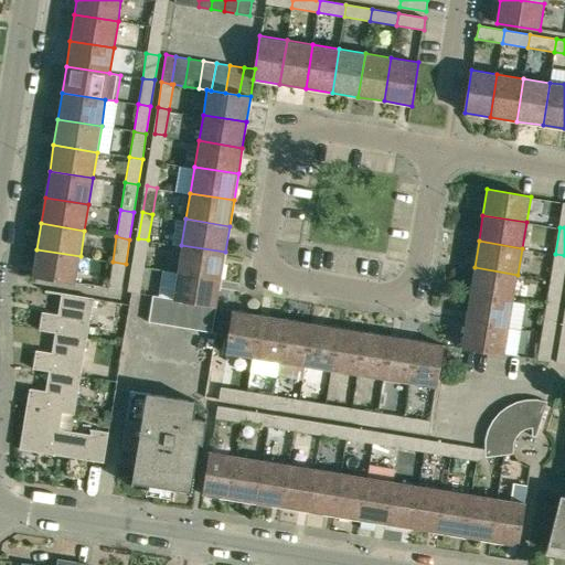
[(181,245),(178,272),(221,278),(225,252),(181,245)]
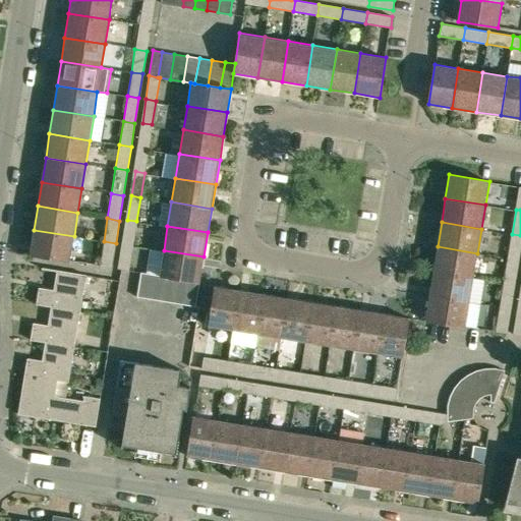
[(70,262),(74,236),(34,230),(30,254),(70,262)]
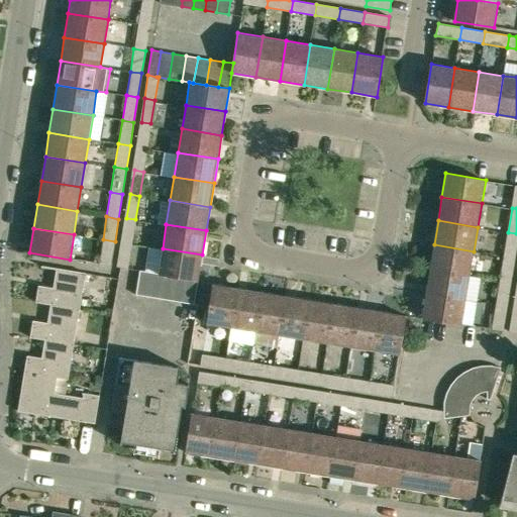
[(516,249),(516,233),(508,232),(504,255),(516,257),(516,249)]
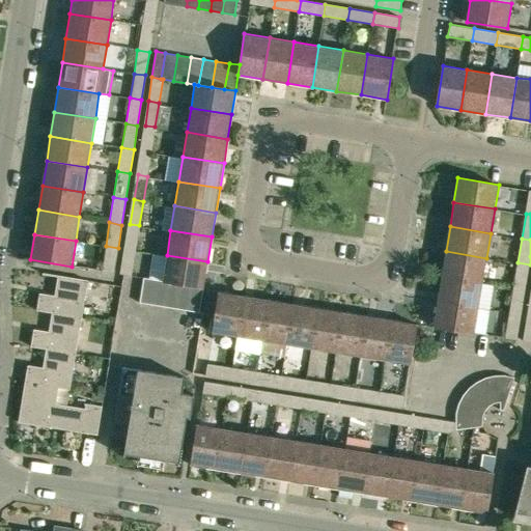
[(118,248),(106,246),(102,271),(114,273),(118,248)]
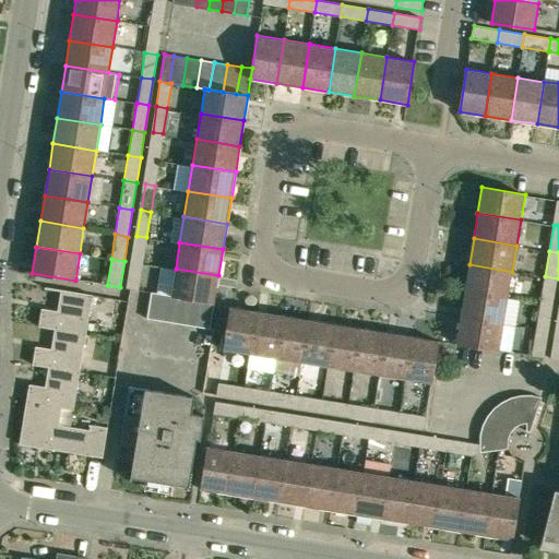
[(509,297),(512,272),(470,264),(465,290),(509,297)]
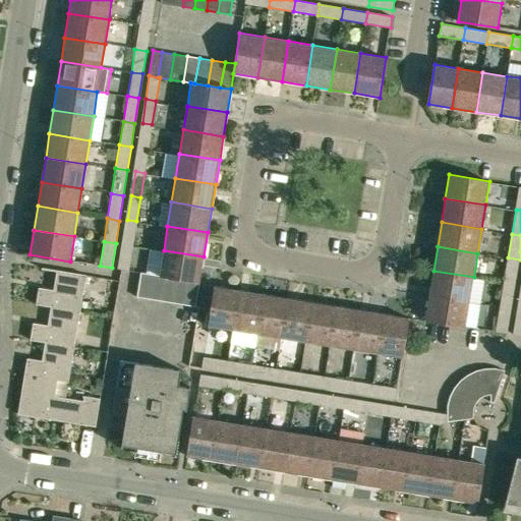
[(188,281),(199,283),(204,256),(164,250),(160,276),(164,277),(176,279),(188,281)]
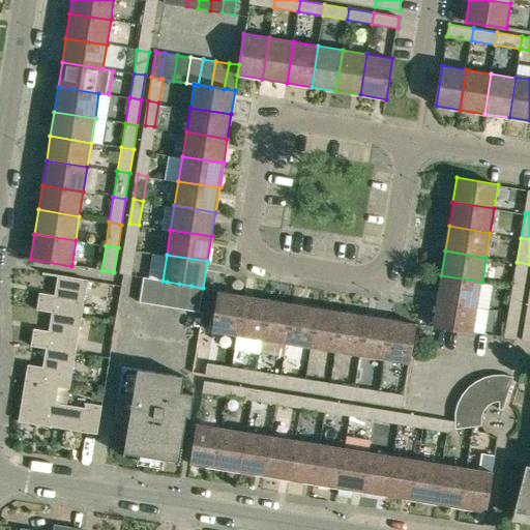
[(529,264),(517,262),(512,287),(525,289),(529,264)]
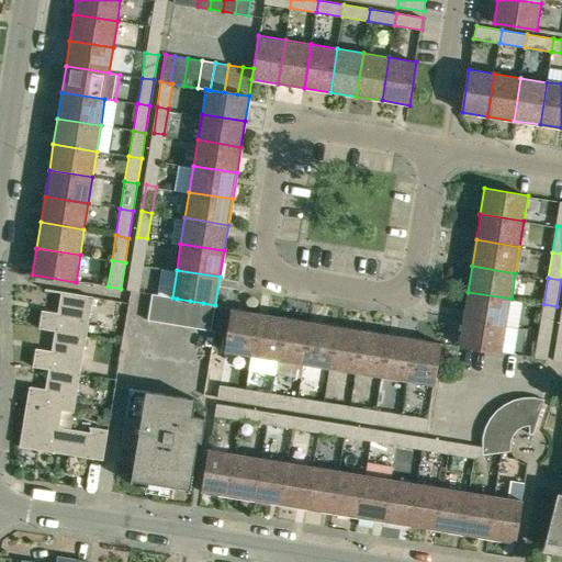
[(87,336),(93,296),(62,291),(58,312),(42,310),(38,327),(55,330),(87,336)]
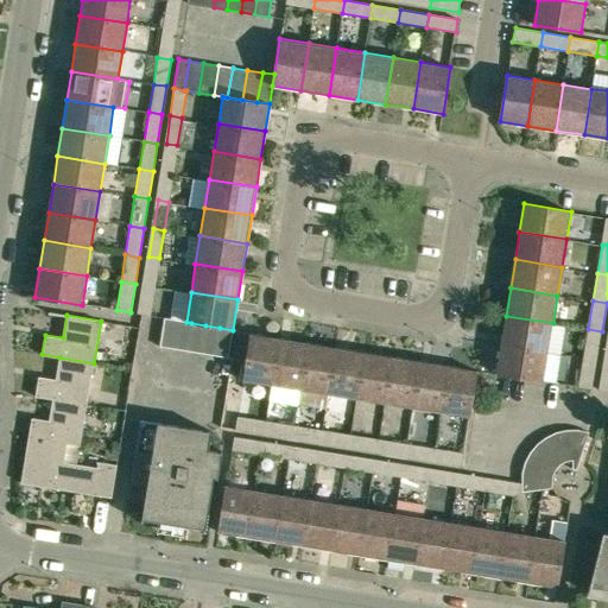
[(553,323),(506,316),(501,346),(548,354),(553,323)]
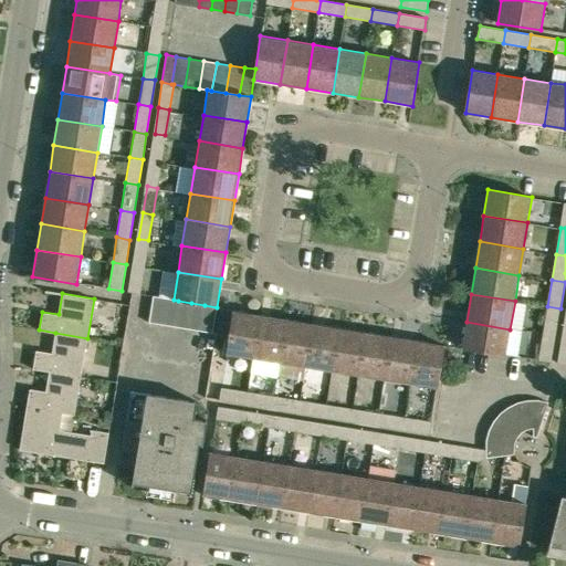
[(149,323),(160,325),(165,299),(153,296),(149,323)]
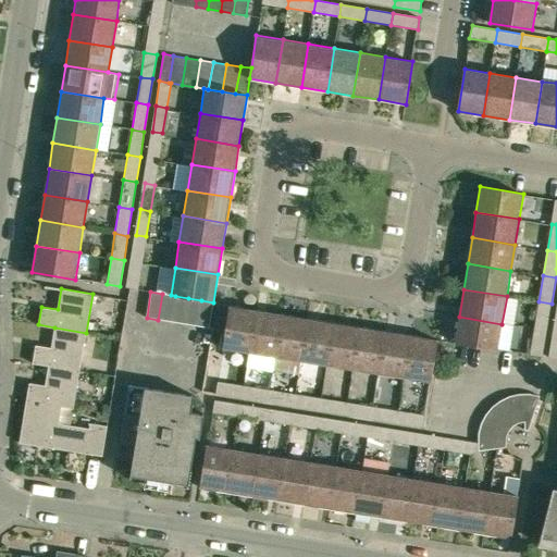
[(171,295),(162,294),(158,320),(171,322),(175,296),(171,295)]
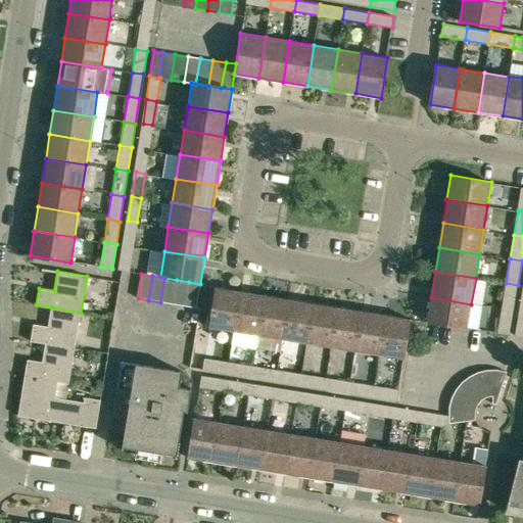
[(174,304),(177,280),(164,278),(160,302),(174,304)]
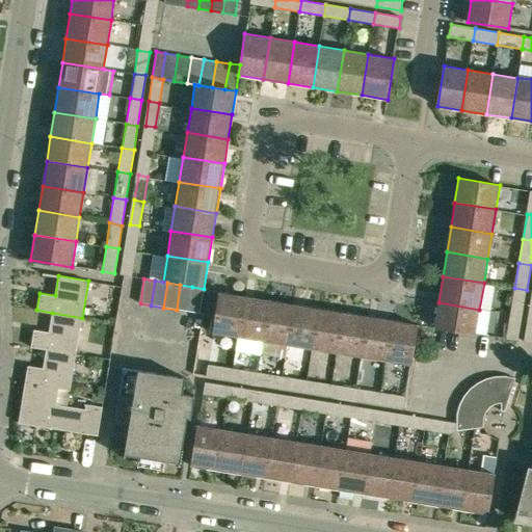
[(189,312),(192,287),(180,285),(177,310),(189,312)]
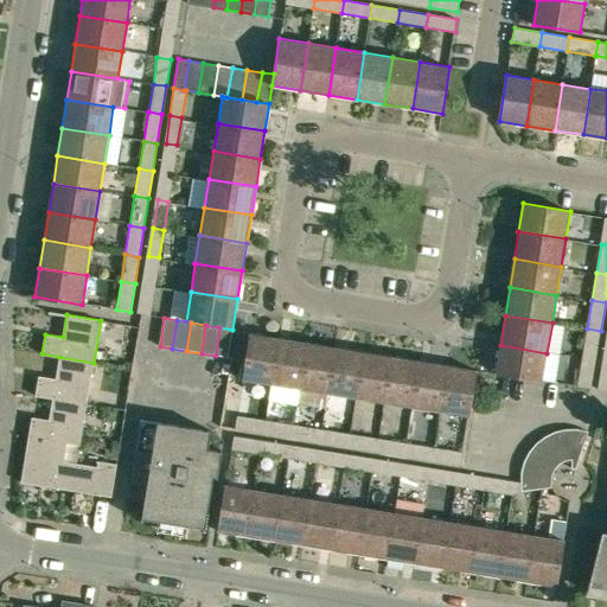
[(228,357),(232,330),(219,327),(216,356),(228,357)]
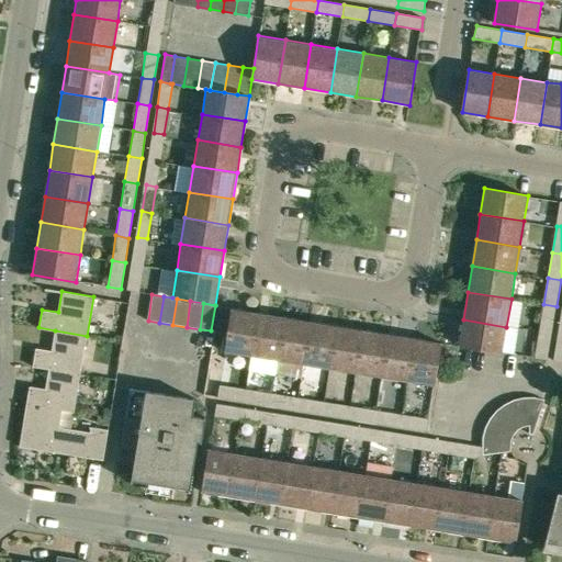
[(557,306),(543,304),(539,333),(551,334),(557,306)]
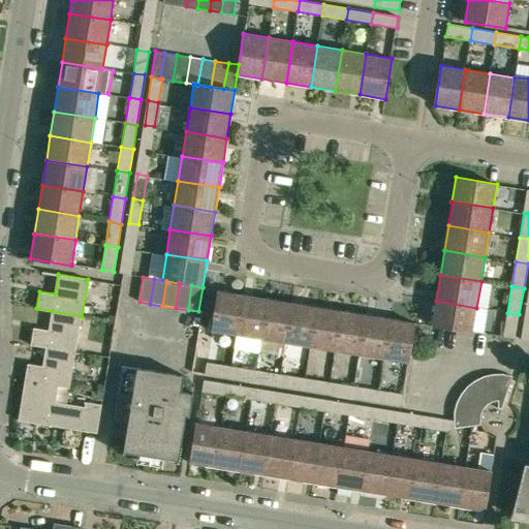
[(212,331),(237,335),(243,294),(218,290),(212,331)]
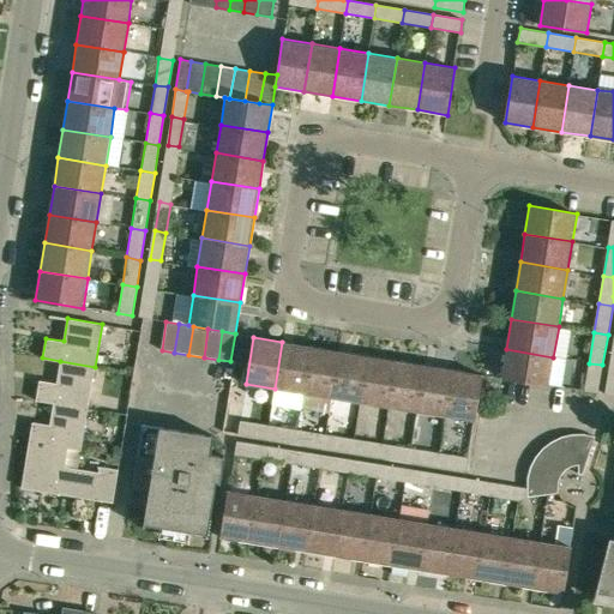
[(282,342),(275,389),(304,393),(311,347),(282,342)]
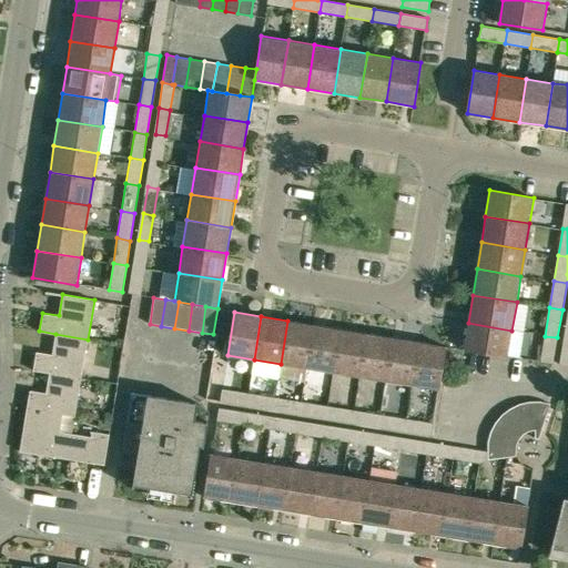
[(281,364),(306,367),(314,324),(287,321),(281,364)]
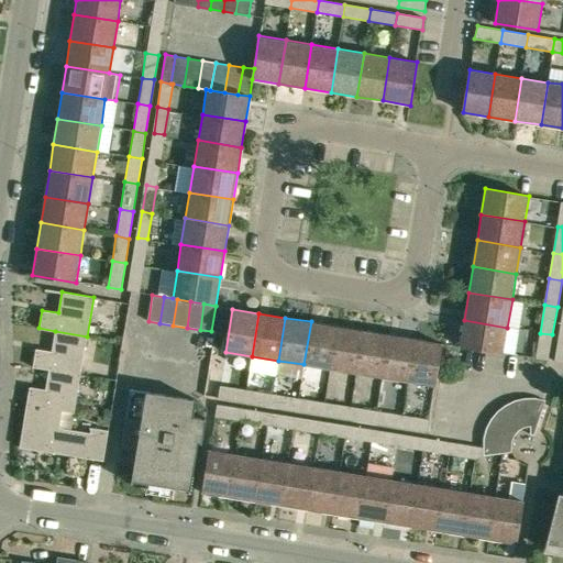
[(504,354),(507,328),(464,320),(460,345),(468,348),(504,354)]
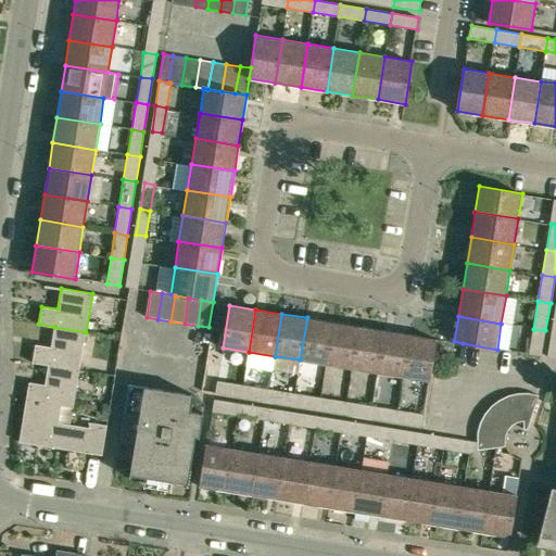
[(307,317),(300,359),(326,364),(333,321),(307,317)]
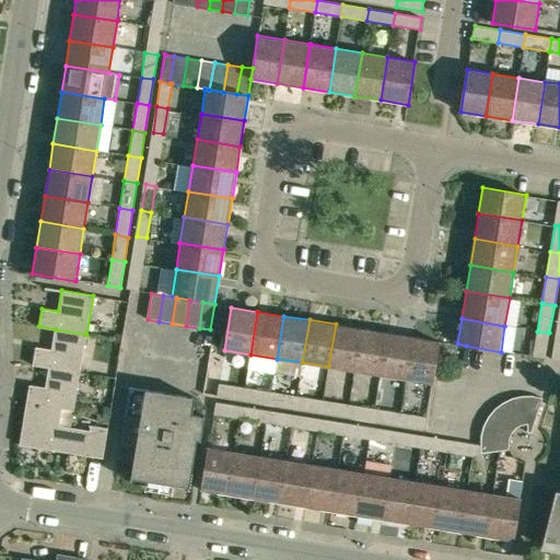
[(328,366),(354,371),(361,328),(336,324),(328,366)]
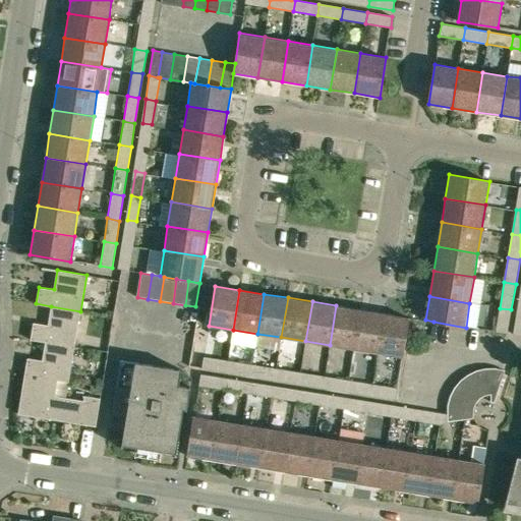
[(336,305),(330,345),(354,349),(360,309),(336,305)]
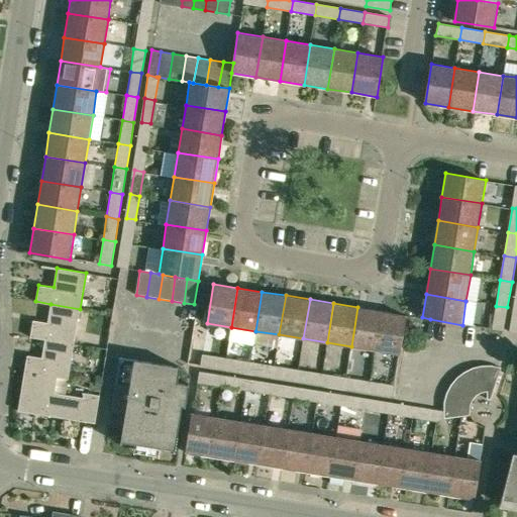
[(74,344),(80,309),(50,304),(47,322),(33,320),(30,337),(44,339),(74,344)]
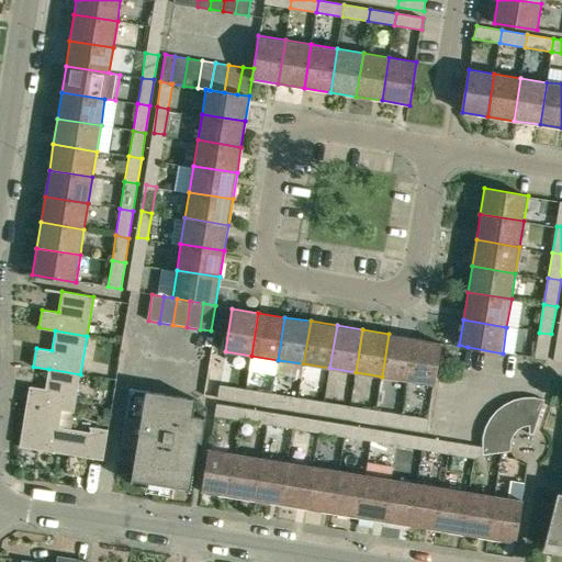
[(539,333),(535,358),(547,360),(551,334),(539,333)]
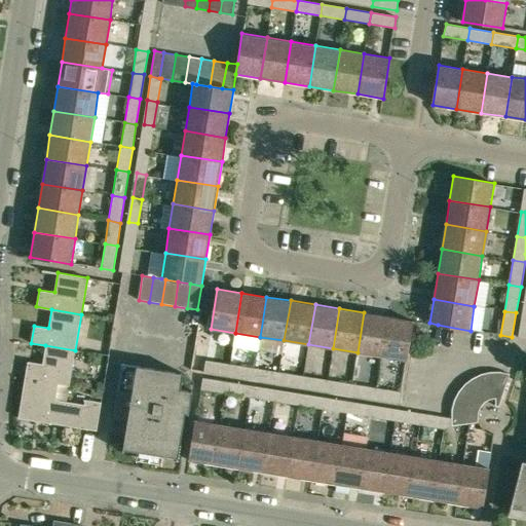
[(358,352),(381,357),(388,316),(364,312),(358,352)]
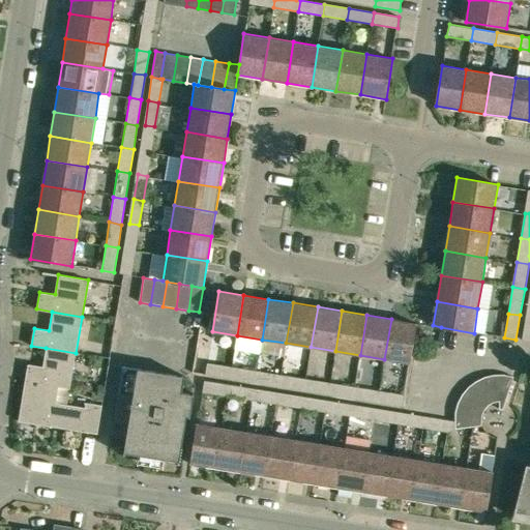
[(409,363),(412,345),(415,323),(391,319),(384,359),(409,363)]
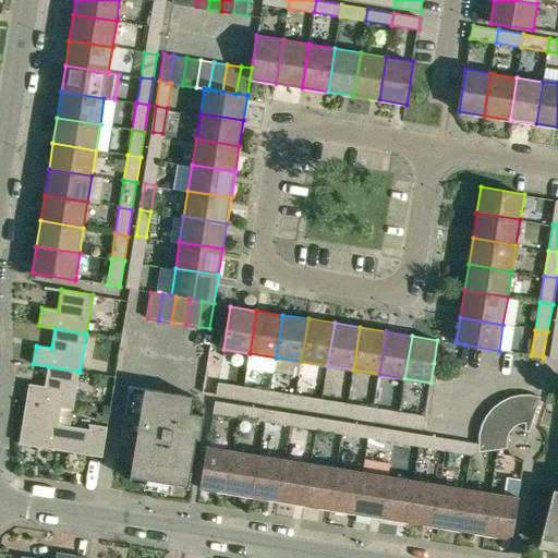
[(73,409),(80,372),(48,366),(45,386),(29,383),(26,401),(55,405),(73,409)]
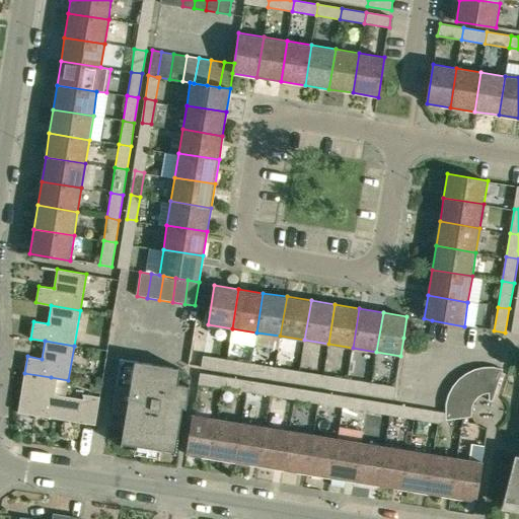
[(225,370),(227,359),(202,355),(201,366),(225,370)]
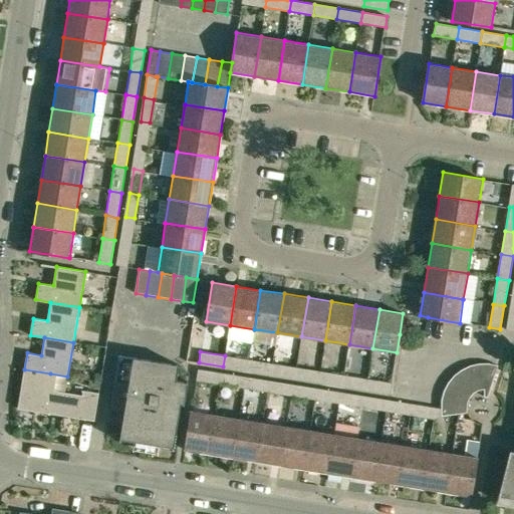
[(185,405),(188,382),(177,380),(179,364),(119,355),(118,360),(114,382),(127,384),(123,411),(124,411),(120,439),(174,448),(181,405),(185,405)]
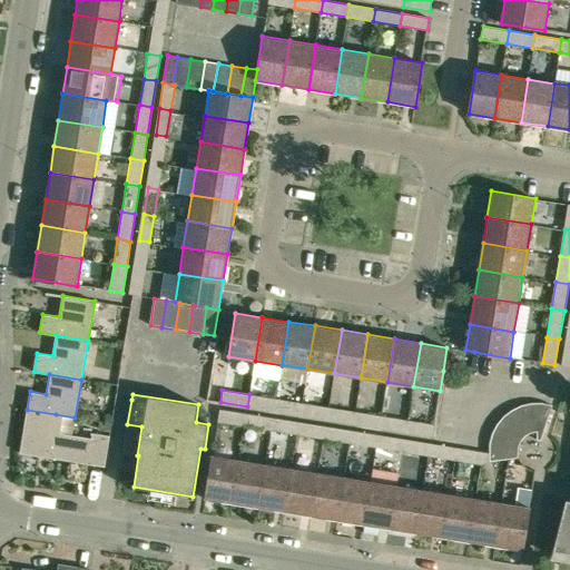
[(276,399),(249,394),(247,406),(274,411),(276,399)]
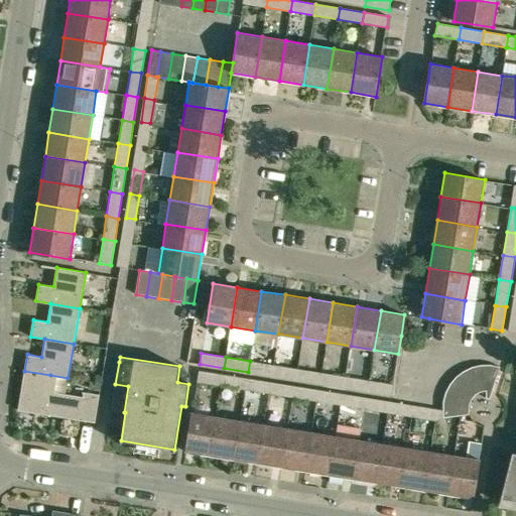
[(273,365),(250,361),(248,372),(272,376),(273,365)]
